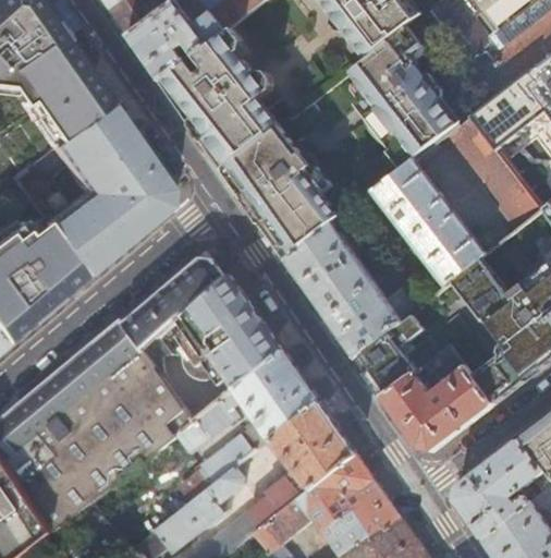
[(0,88),(4,88),(49,148),(107,105),(33,0),(0,0),(0,88)]
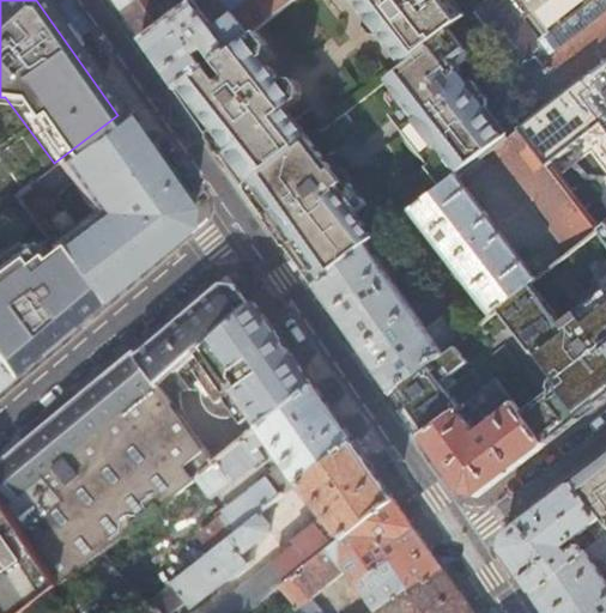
[(109,0),(138,41),(189,0),(167,0),(163,2),(161,0),(109,0)]
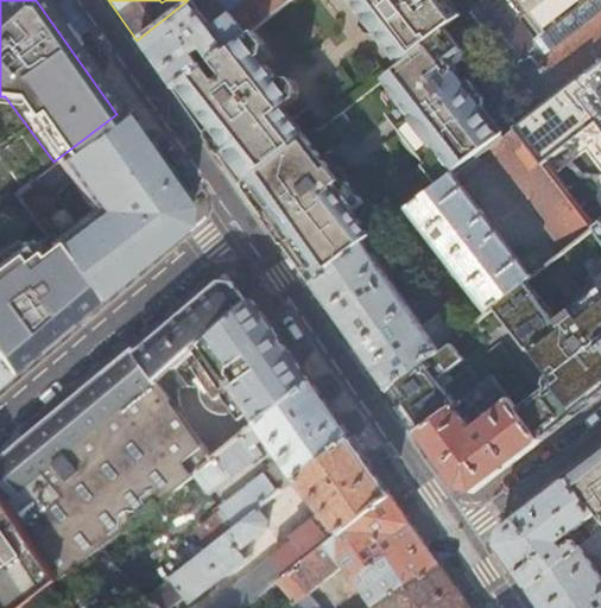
[(188,0),(137,40),(171,89),(247,30),(285,0),(188,0)]
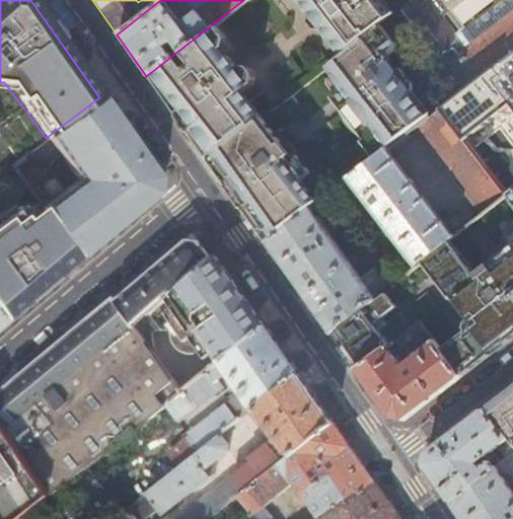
[(294,0),(303,11),(302,20),(308,27),(316,28),(337,56),(377,24),(386,17),(372,0),(294,0)]
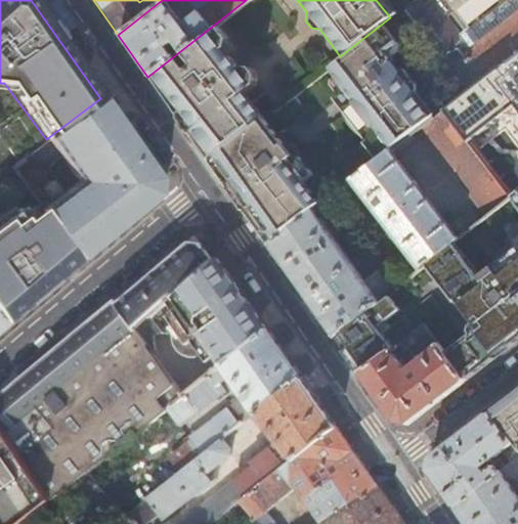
[(376,0),(390,17),(394,14),(382,0),(376,0)]
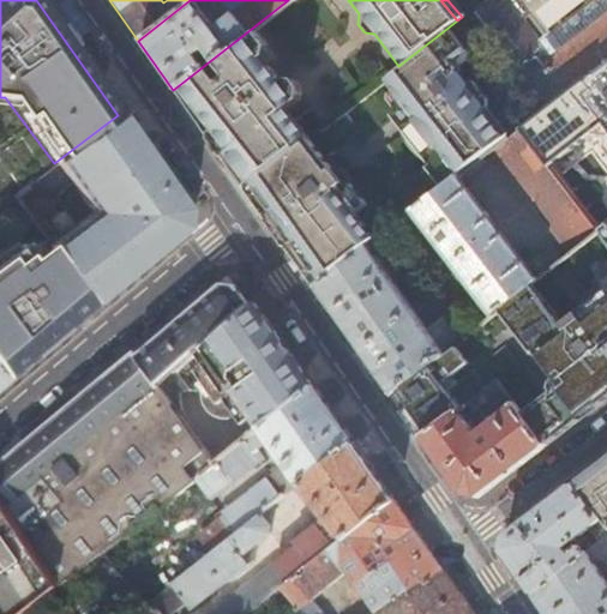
[(606,0),(596,0),(539,46),(517,19),(508,26),(497,12),(502,8),(494,0),(481,0),(470,10),(542,107),(596,64),(606,55),(606,0)]
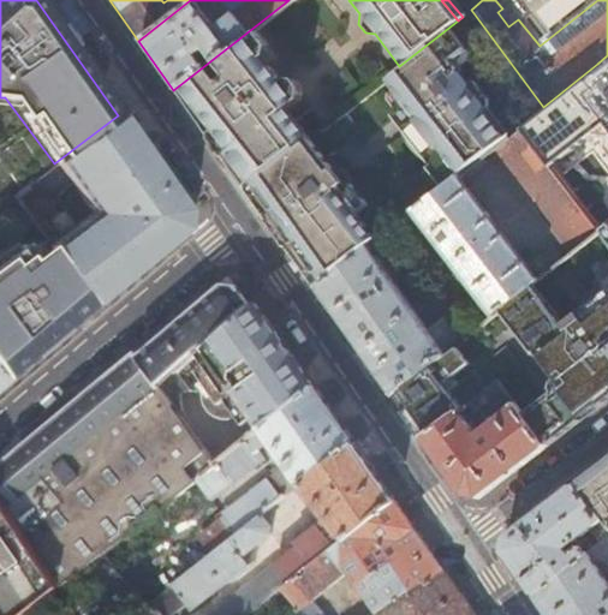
[(447,29),(399,66),(382,79),(398,99),(399,97),(404,102),(388,114),(400,130),(403,129),(423,154),(421,155),(428,163),(424,166),(440,186),(454,174),(487,149),(505,136),(484,109),(486,100),(471,81),(465,85),(456,72),(459,70),(452,61),(464,51),(447,29)]
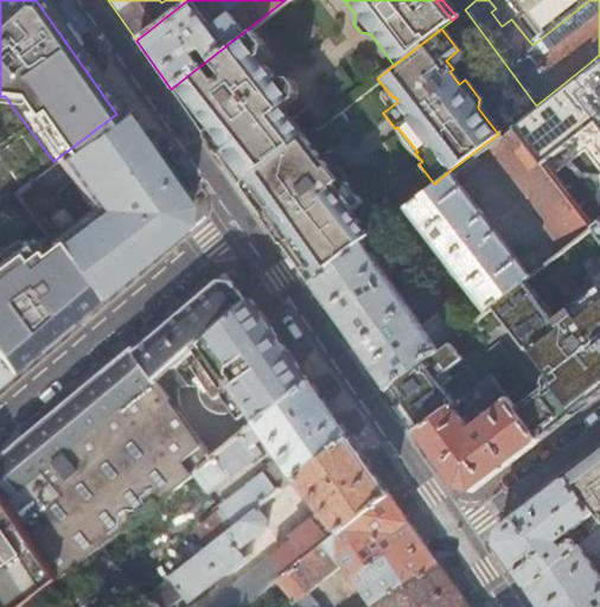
[(247,30),(171,89),(240,186),(295,142),(273,113),(279,109),(289,100),(292,88),(282,77),(272,76),(263,82),(254,69),(248,61),(255,56),(257,44),(247,30)]
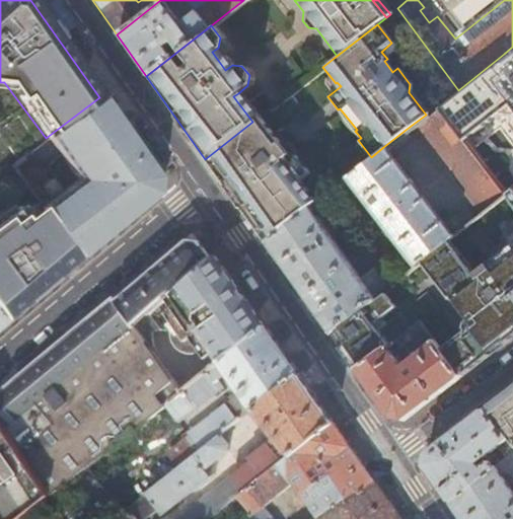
[(229,50),(220,38),(218,48),(212,52),(217,59),(229,50)]
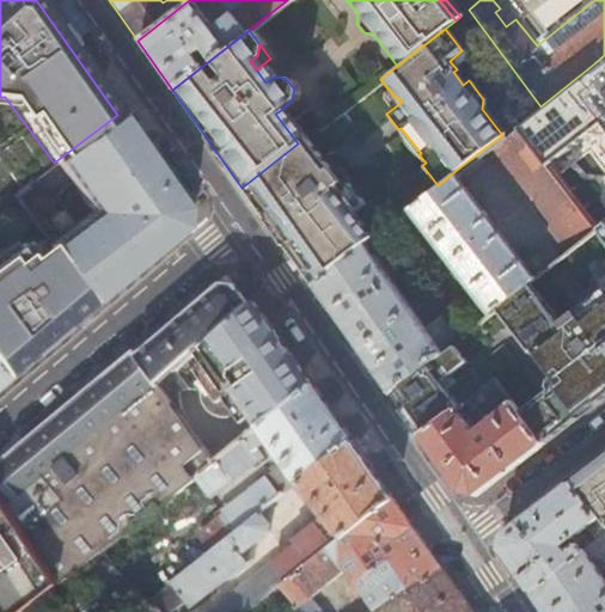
[(541,106),(513,127),(545,166),(584,138),(604,165),(604,55),(594,63),(541,106)]
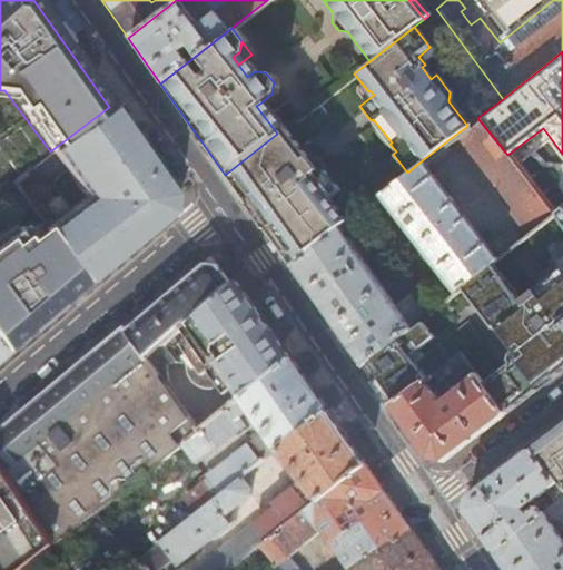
[(426,67),(425,65),(422,67),(431,79),(436,75),(428,66),(426,67)]
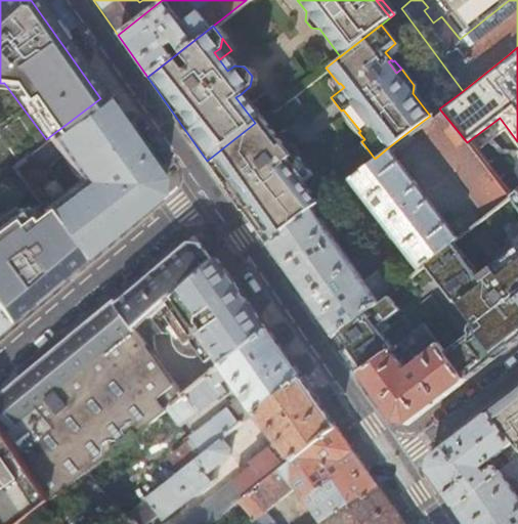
[(235,97),(255,123),(259,120),(241,94),(235,97)]
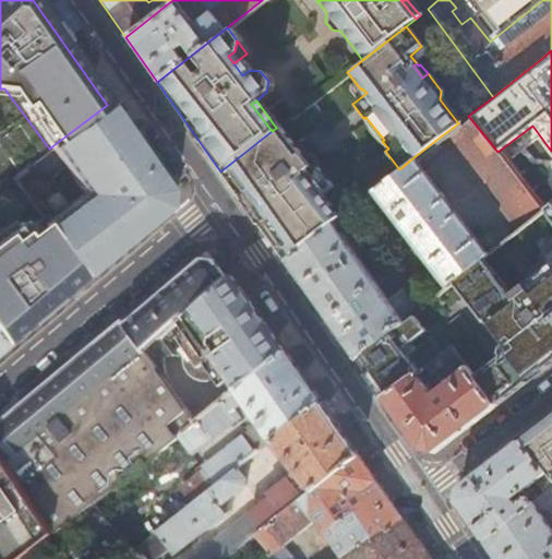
[(107,105),(49,149),(82,191),(40,222),(81,278),(164,207),(165,188),(107,105)]
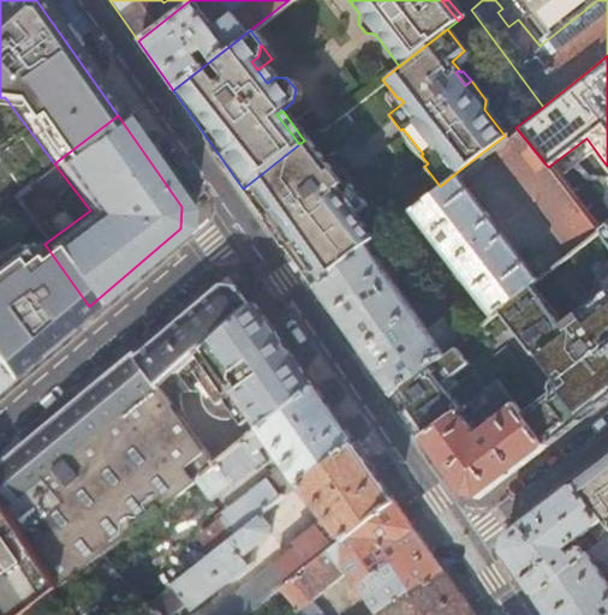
[(548,167),(516,127),(505,136),(487,149),(568,254),(597,231),(591,224),(548,167)]
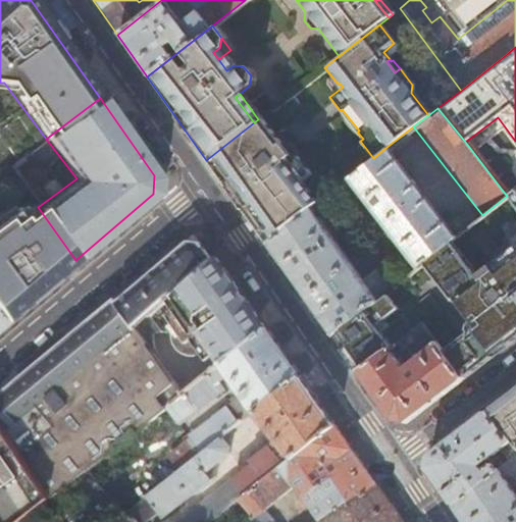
[(254,122),(206,160),(208,163),(212,160),(229,185),(225,188),(264,243),(309,208),(316,202),(299,180),(309,172),(295,155),(289,155),(259,118),(258,119),(254,122)]
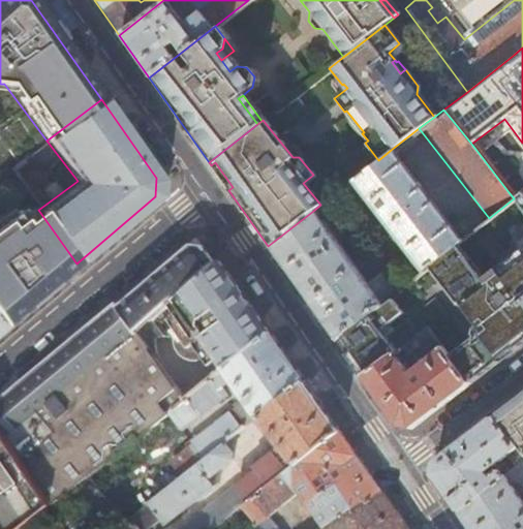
[(391,150),(378,160),(351,181),(421,270),(429,263),(457,242),(460,240),(391,150)]
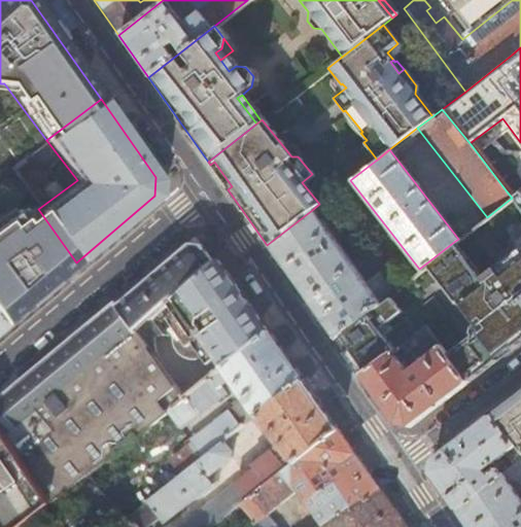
[(12,209),(0,218),(0,324),(1,325),(76,262),(38,209),(21,221),(12,209)]
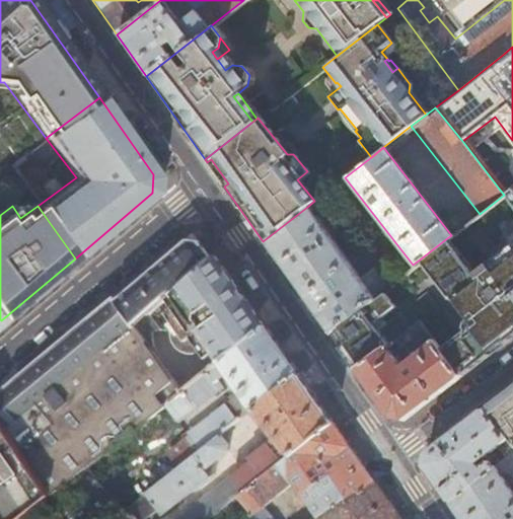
[(307,207),(263,241),(326,331),(369,298),(307,207)]
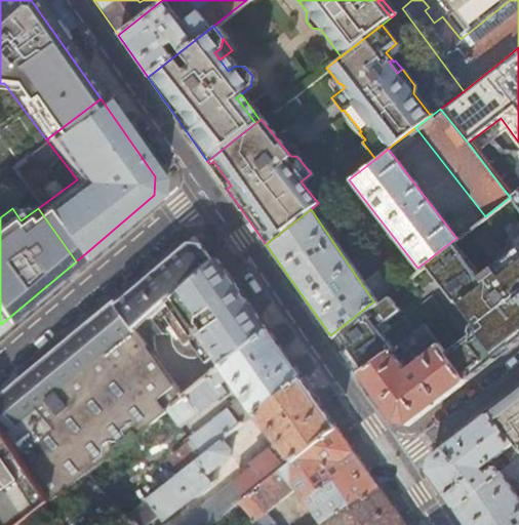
[(424,322),(421,325),(425,330),(428,334),(463,379),(518,335),(518,226),(506,235),(510,240),(496,250),(501,256),(479,273),(453,240),(426,261),(453,297),(454,296),(473,320),(469,323),(468,329),(471,331),(445,351),(424,322)]
